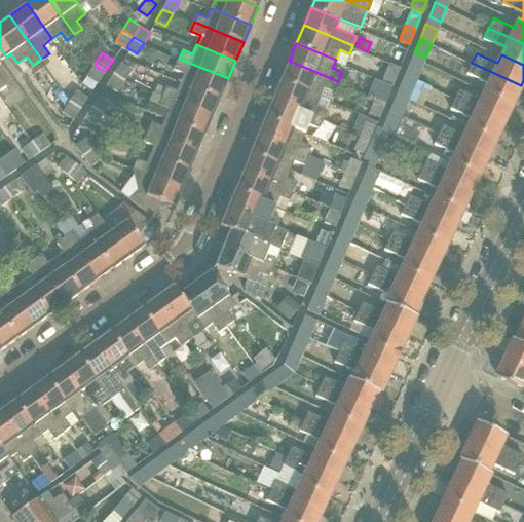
[(185,71),(182,80),(221,97),(228,78),(179,59),(176,67),(185,71)]
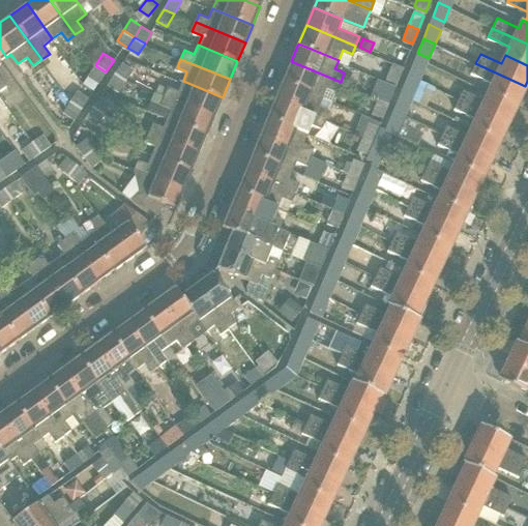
[(414,60),(408,75),(419,80),(426,65),(414,60)]
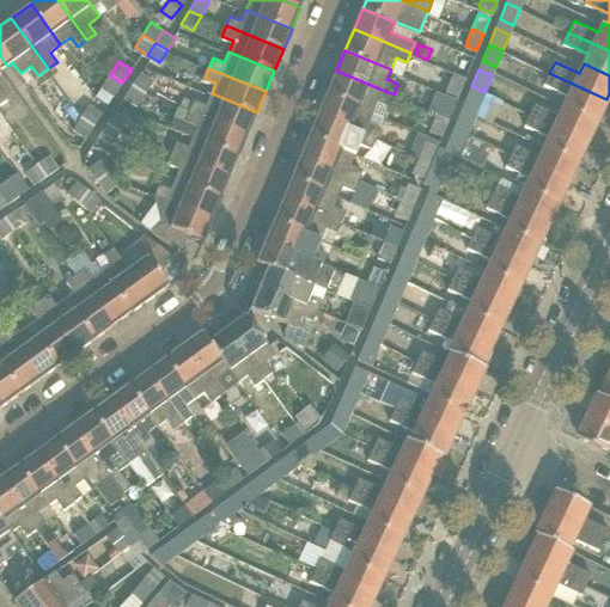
[(138,75),(133,84),(146,92),(154,79),(141,71),(141,72),(138,75)]
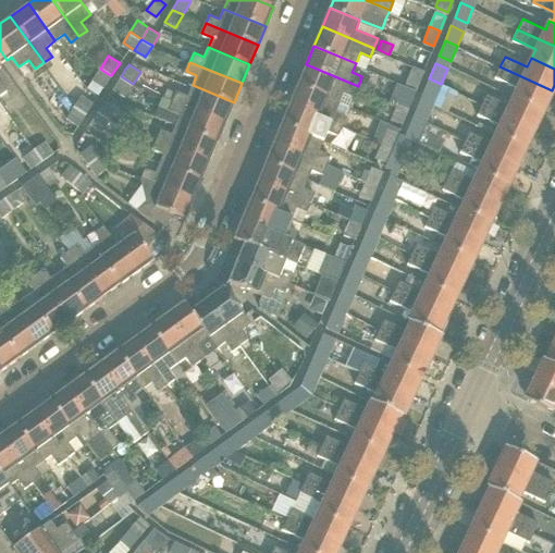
[(306,64),(298,84),(340,101),(344,90),(354,95),(358,86),(306,64)]
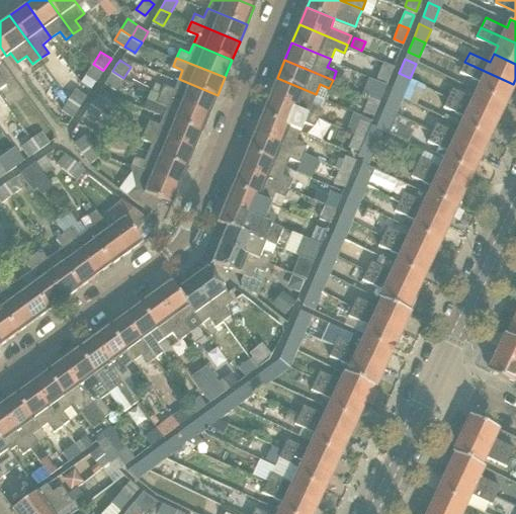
[(384,60),(378,74),(389,79),(395,65),(384,60)]
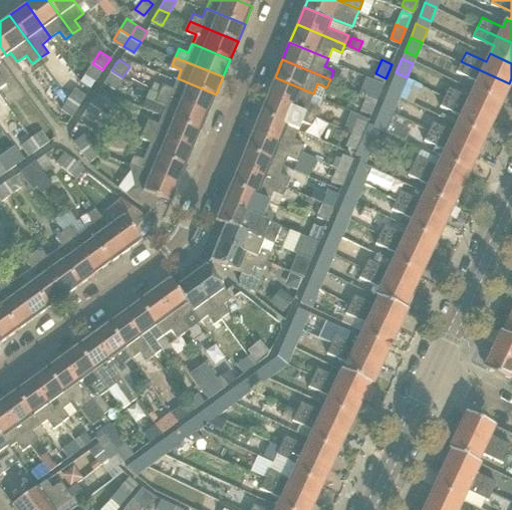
[(478,79),(474,88),(501,100),(509,83),(461,61),(457,70),(478,79)]
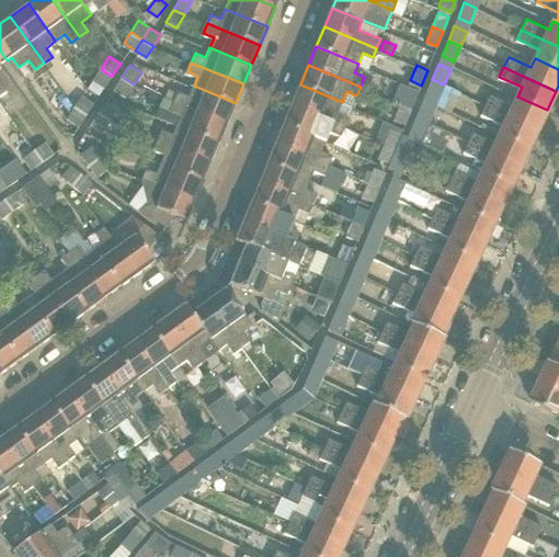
[(101,69),(94,79),(105,87),(112,76),(111,76),(107,74),(101,69)]
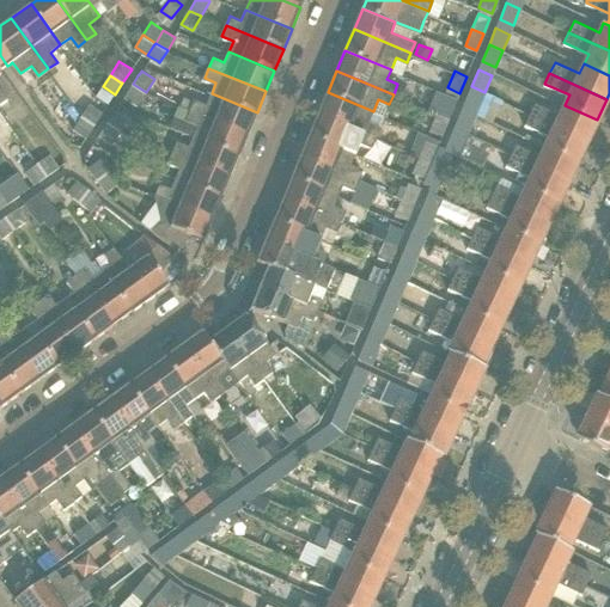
[(130,87),(126,96),(136,103),(139,104),(140,100),(144,96),(146,92),(133,84),(130,87)]
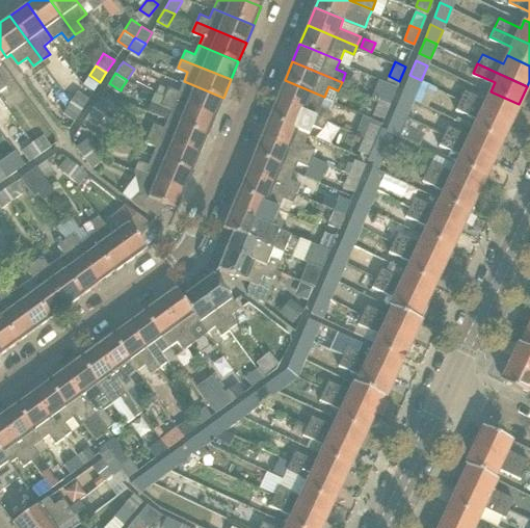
[(409,75),(403,89),(416,95),(421,80),(409,75)]
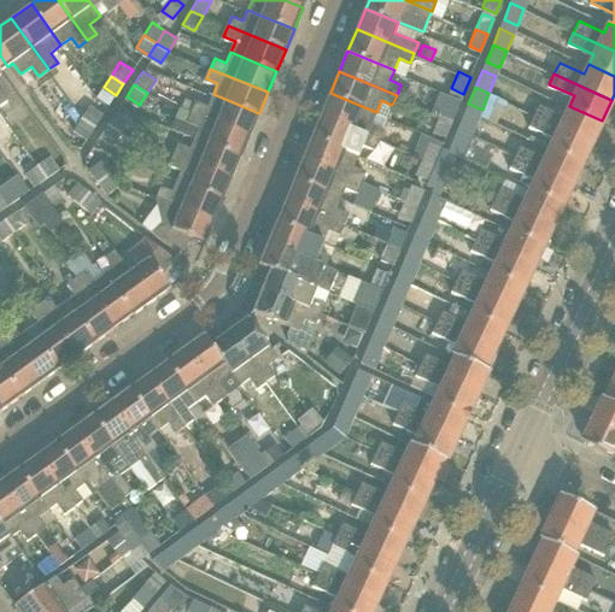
[(440,90),(432,111),(439,113),(440,115),(441,115),(450,118),(451,118),(452,119),(460,100),(461,99),(447,93),(440,90)]
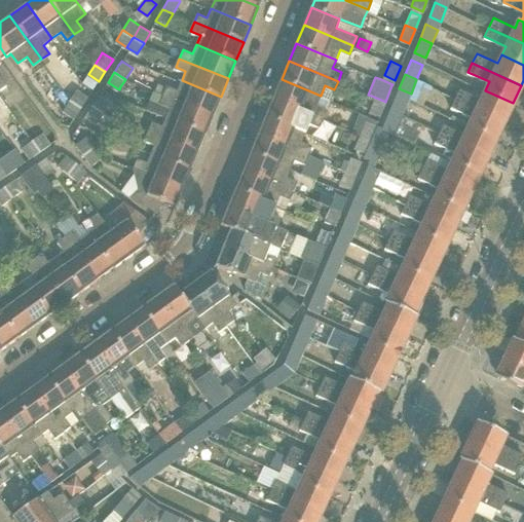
[(282,79),(273,97),(323,117),(327,109),(316,105),(321,96),(282,79)]
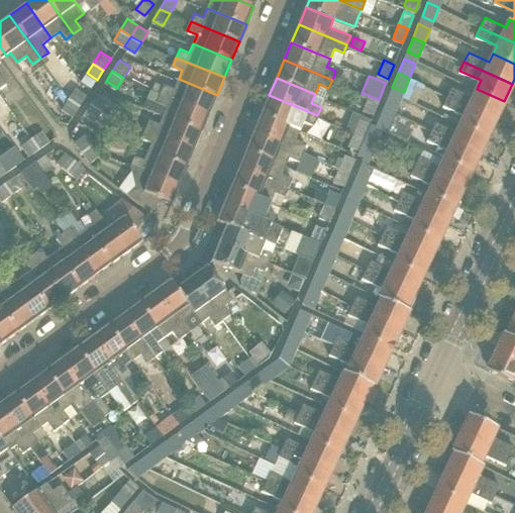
[(165,84),(161,92),(210,112),(217,95),(179,79),(175,88),(165,84)]
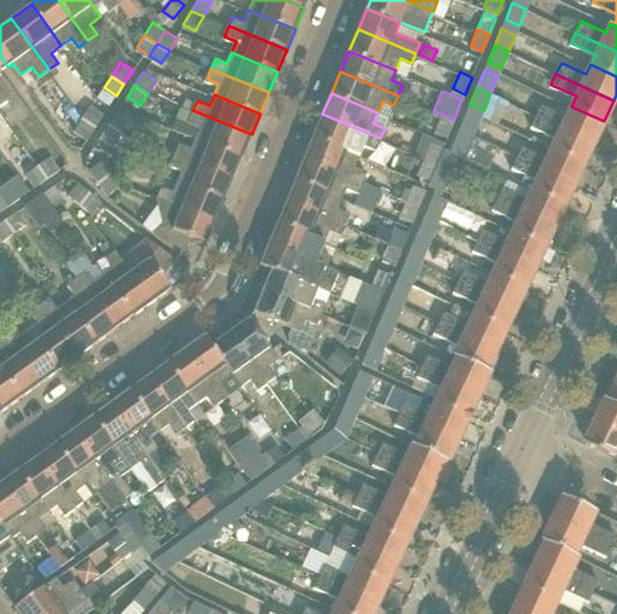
[(92,104),(84,116),(96,123),(104,111),(92,104)]
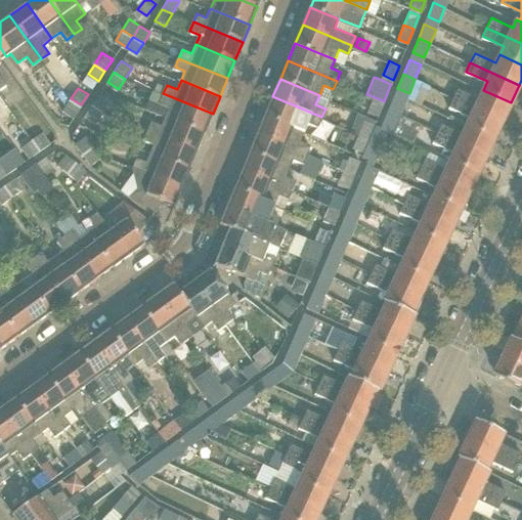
[(458,88),(453,97),(503,120),(511,102),(483,90),(479,98),(458,88)]
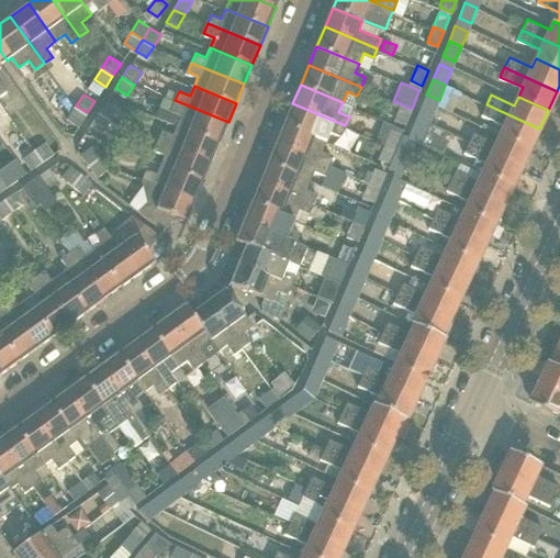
[(105,100),(98,111),(110,119),(116,108),(105,100)]
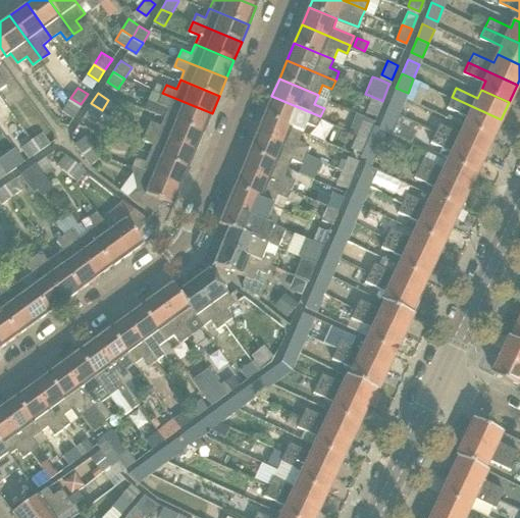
[(169,106),(165,115),(204,132),(212,113),(162,93),(159,102),(169,106)]
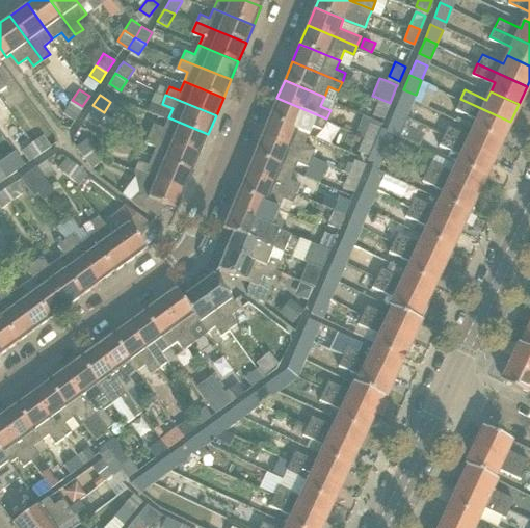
[(400,97),(395,111),(406,116),(413,102),(400,97)]
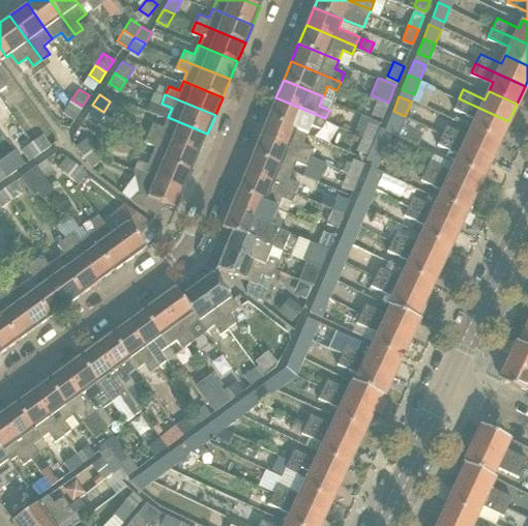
[(275,97),(268,116),(308,133),(312,122),(322,126),(325,118),(275,97)]
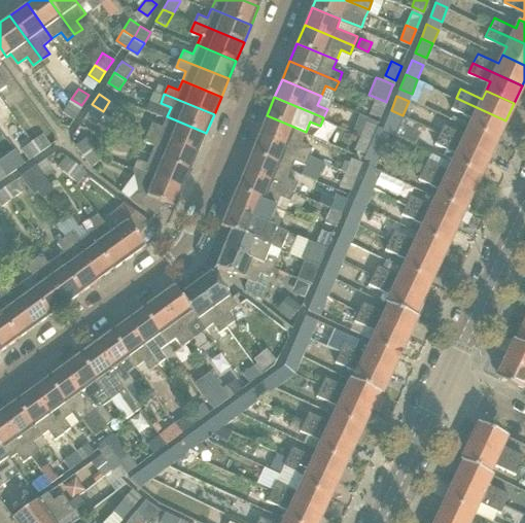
[(376,98),(370,111),(380,115),(386,102),(385,101),(384,101),(377,98),(376,98)]
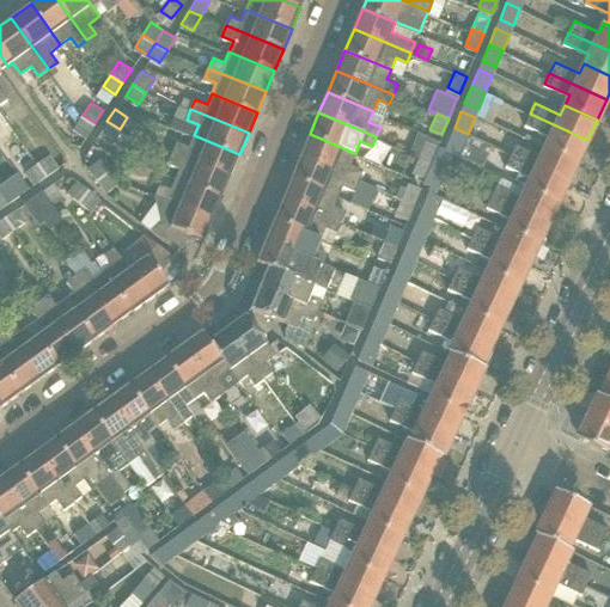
[(550,136),(546,146),(578,160),(587,140),(530,114),(525,124),(550,136)]
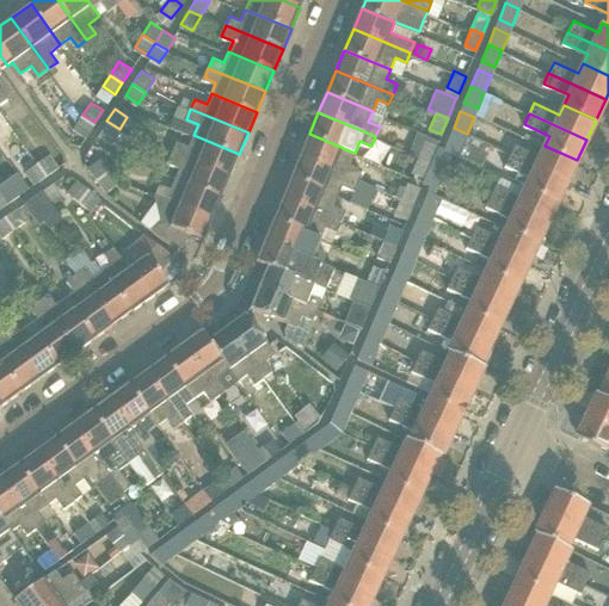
[(87,134),(94,122),(82,115),(75,127),(87,134)]
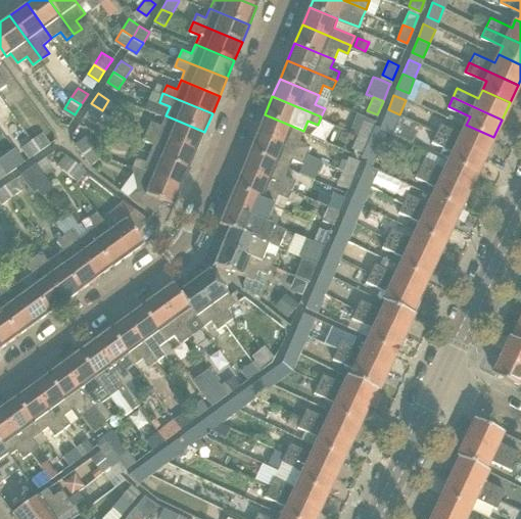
[(91,103),(85,113),(95,121),(102,110),(91,103)]
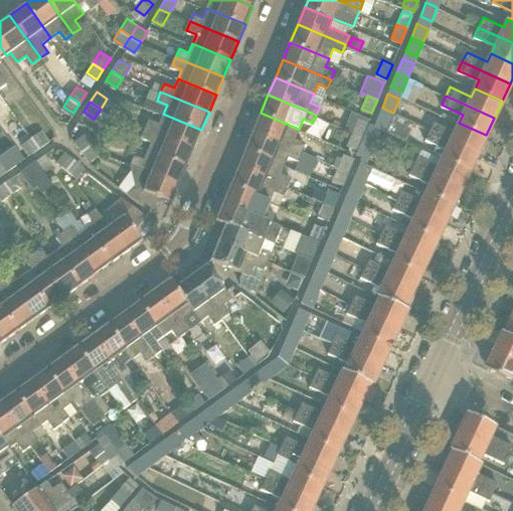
[(382,108),(375,124),(386,129),(393,113),(382,108)]
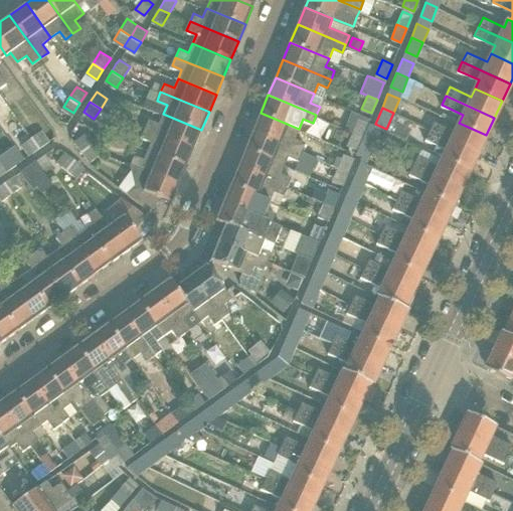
[(335,118),(334,123),(345,127),(351,130),(353,131),(354,131),(360,134),(362,134),(364,135),(366,128),(370,119),(370,118),(352,110),(352,111),(347,123),(335,118)]
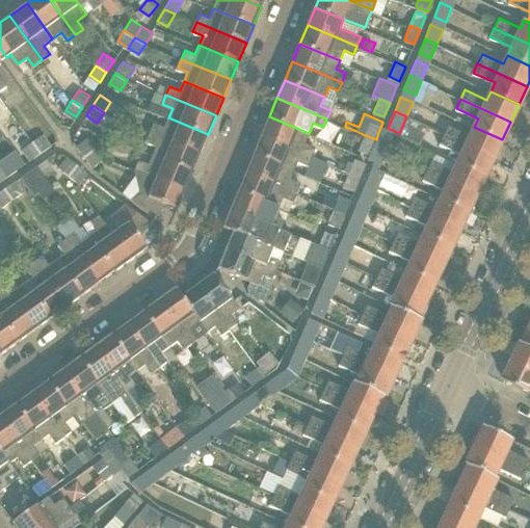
[(269,116),(262,134),(312,155),(315,146),(306,141),(309,133),(269,116)]
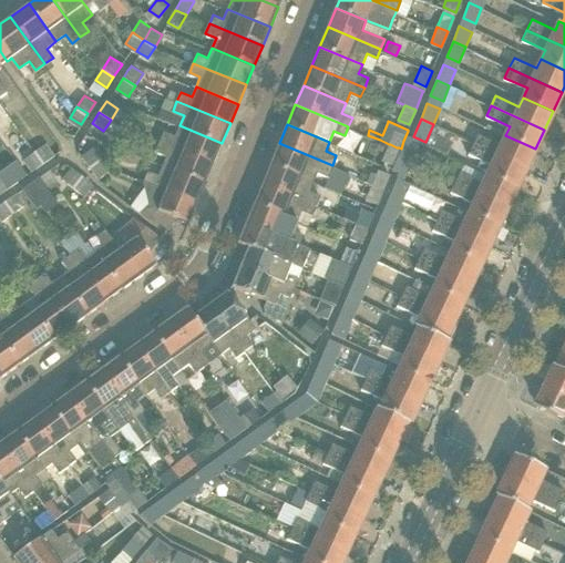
[(164,131),(161,141),(214,163),(222,143),(180,125),(175,136),(164,131)]
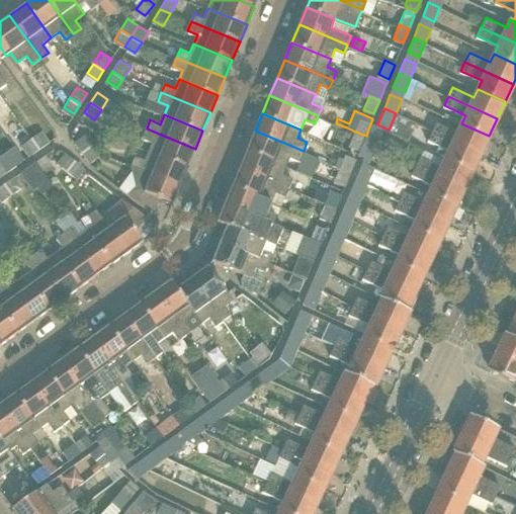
[(437,121),(433,131),(481,153),(489,136),(461,123),(457,132),(437,121)]
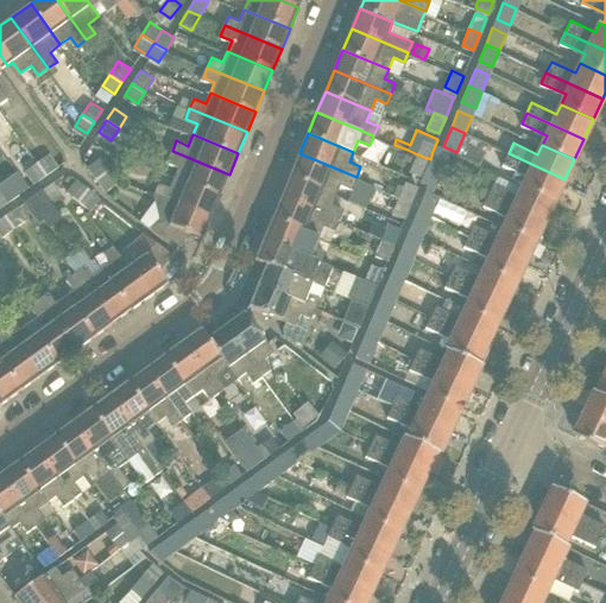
[(180,165),(175,176),(221,195),(229,175),(172,151),(168,160),(180,165)]
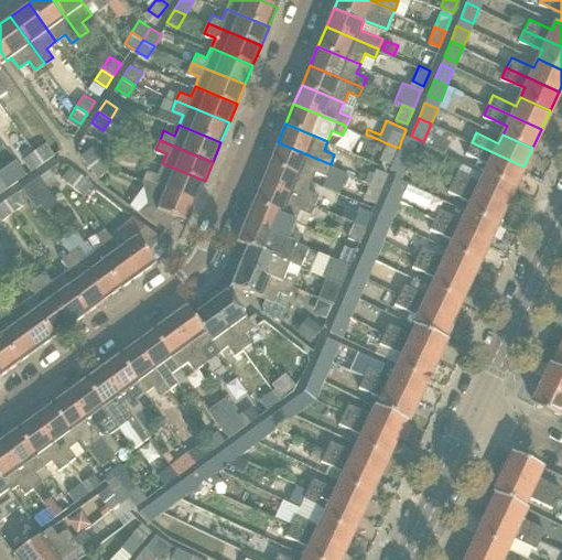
[(399,148),(397,153),(401,155),(403,157),(410,159),(415,144),(409,142),(407,141),(401,140),(399,148)]
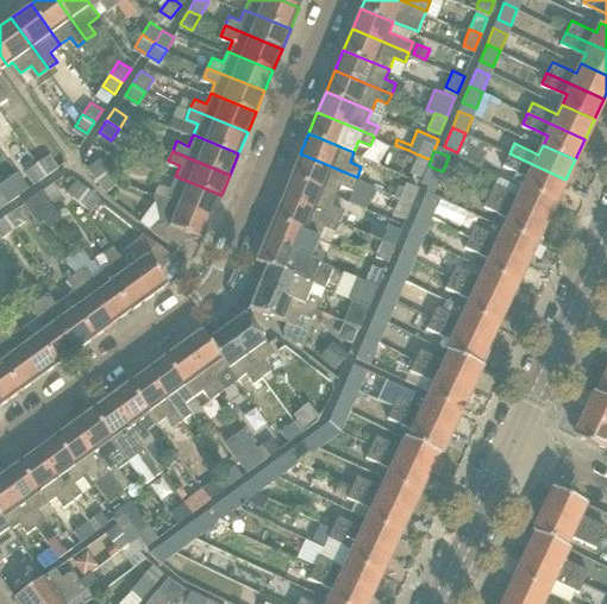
[(38,162),(47,174),(58,165),(50,153),(38,162)]
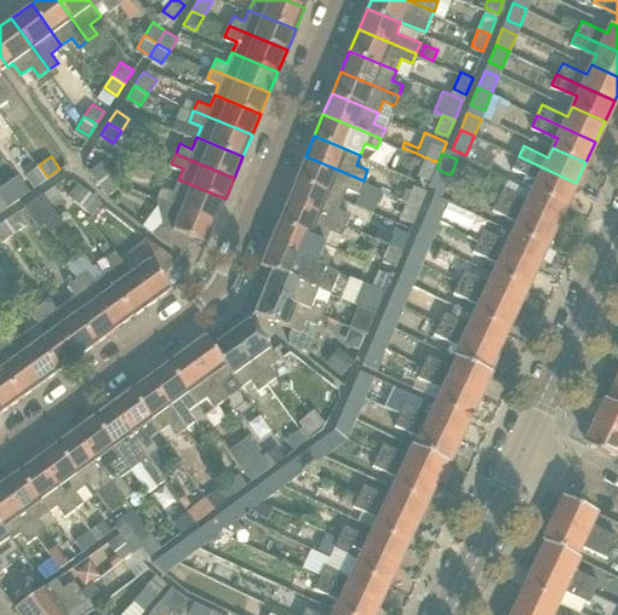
[(305,156),(297,178),(343,197),(348,185),(359,190),(364,180),(305,156)]
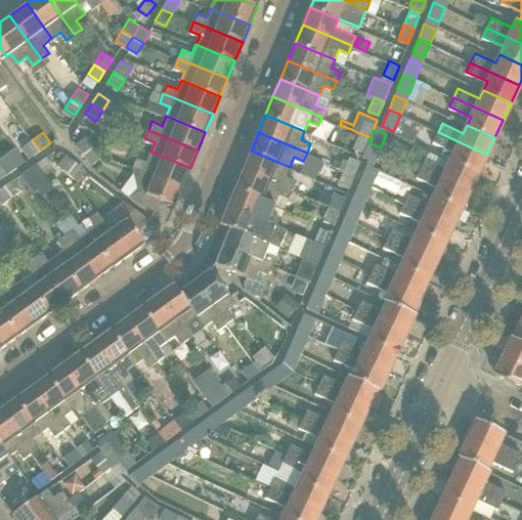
[(454,152),(450,160),(478,173),(486,155),(438,132),(433,141),(454,152)]
